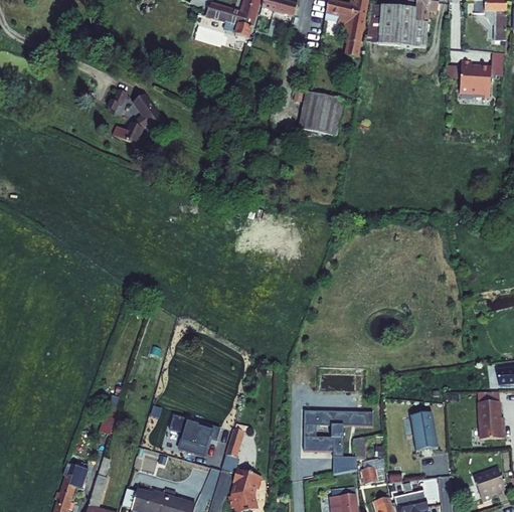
[(189,0),(189,2),(207,10),(210,2),(211,1),(209,0),(189,0)]
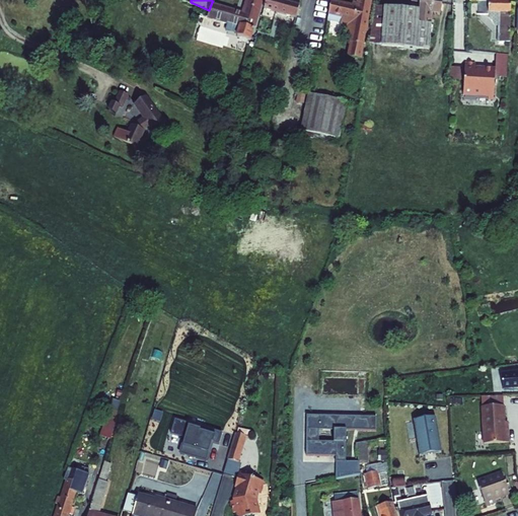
[(246,0),(243,11),(212,2),(209,10),(206,16),(226,21),(225,27),(237,30),(236,33),(250,38),(261,0),(246,0)]
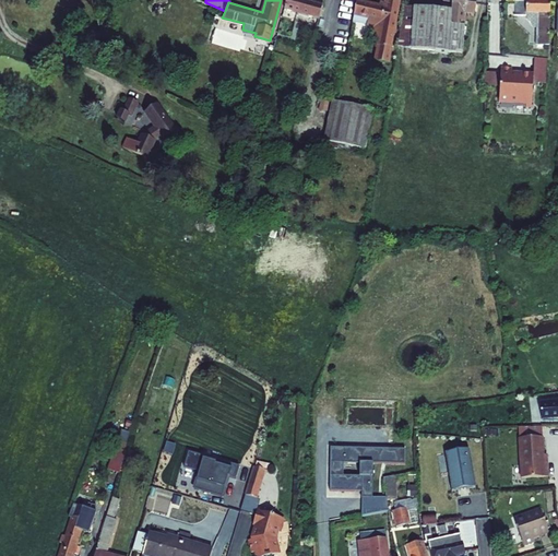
[(322,2),(313,0),(285,0),(284,7),(319,15),(322,2)]
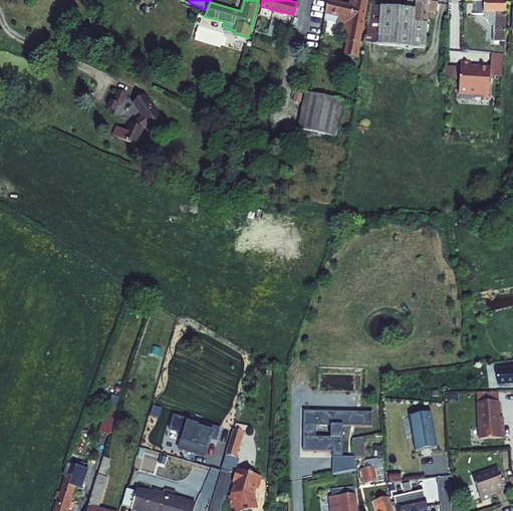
[(345,54),(357,56),(359,37),(365,0),(354,0),(354,1),(349,0),(348,4),(327,0),(324,11),(337,14),(336,21),(341,30),(340,35),(348,37),(345,54)]
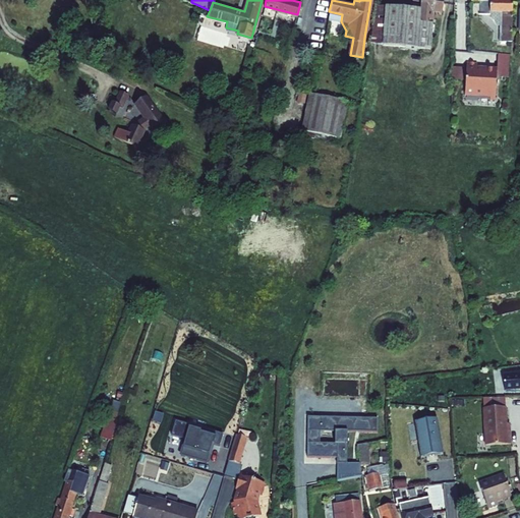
[(442,10),(443,0),(420,0),(419,20),(432,21),(434,9),(442,10)]
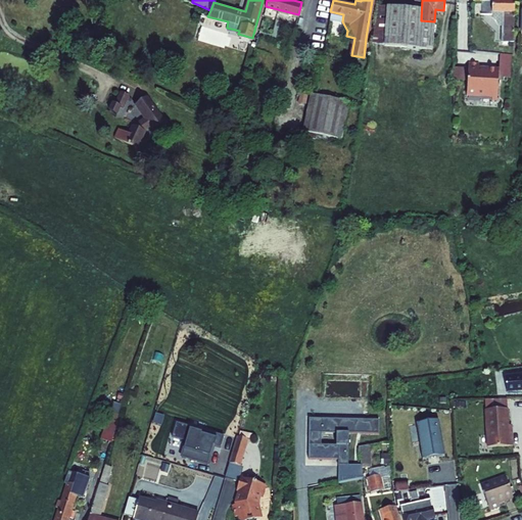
[(499,24),(501,24),(501,40),(513,40),(514,0),(482,0),(482,12),(492,12),(492,14),(499,24)]
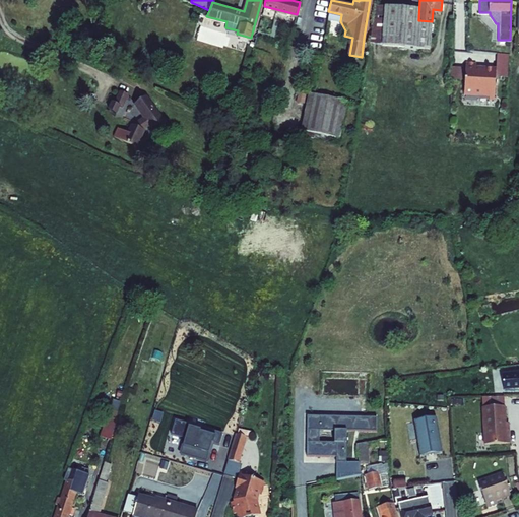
[(418,20),(419,8),(375,4),(369,43),(430,47),(432,21),(418,20)]
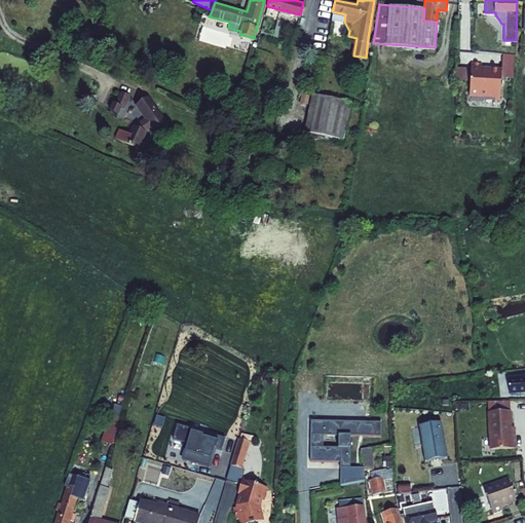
[(502,51),(501,67),(500,78),(505,78),(505,75),(514,76),(514,65),(515,52),(502,51)]
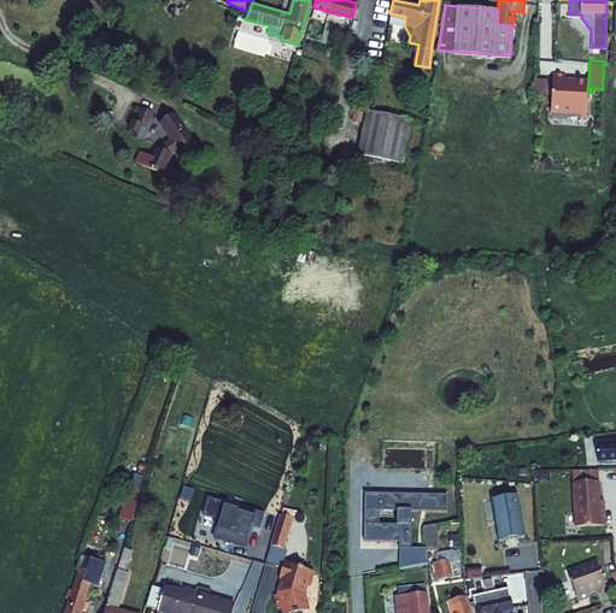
[(564,77),(564,72),(552,71),(552,77),(551,93),(550,111),(580,112),(586,113),(587,92),(588,78),(564,77)]
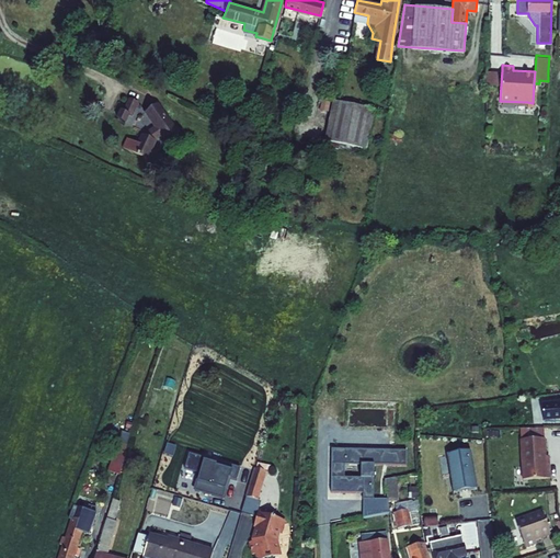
[(501,84),(502,70),(487,69),(486,83),(501,84)]
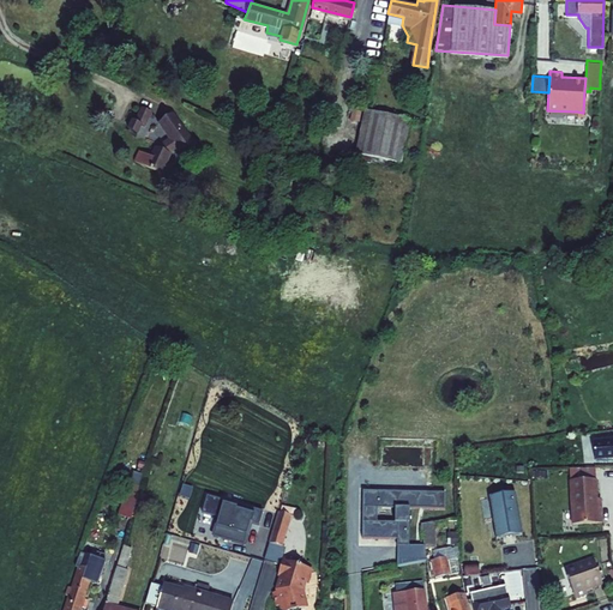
[(150,109),(142,104),(134,119),(142,122),(144,124),(150,109)]
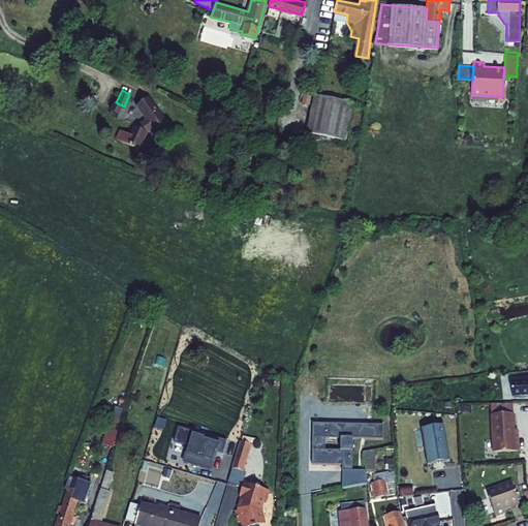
[(310,135),(318,137),(319,133),(344,140),(352,100),(314,93),(307,131),(310,132),(310,135)]
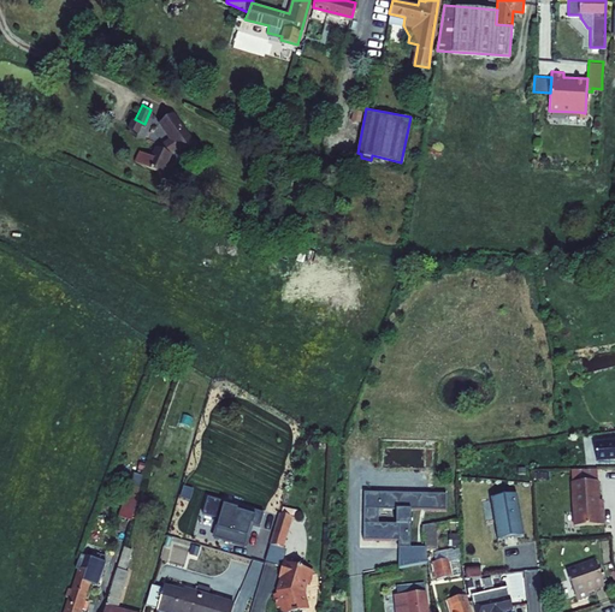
[(140,149),(134,160),(160,172),(170,152),(169,152),(176,147),(178,149),(193,140),(172,111),(159,120),(170,137),(158,146),(155,146),(152,155),(140,149)]
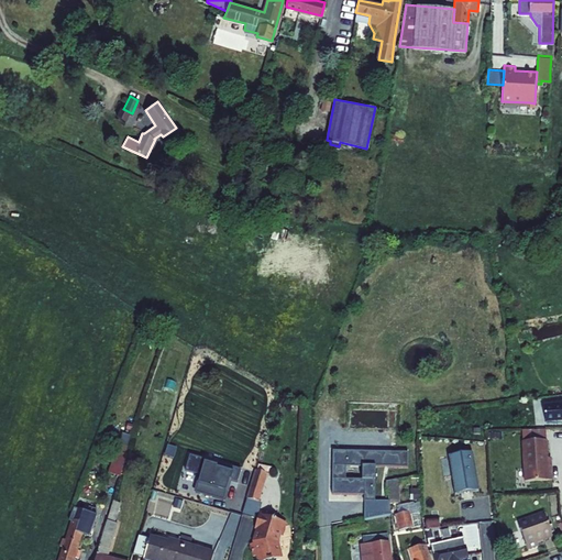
[(125,121),(130,112),(123,109),(120,108),(116,117),(125,121)]
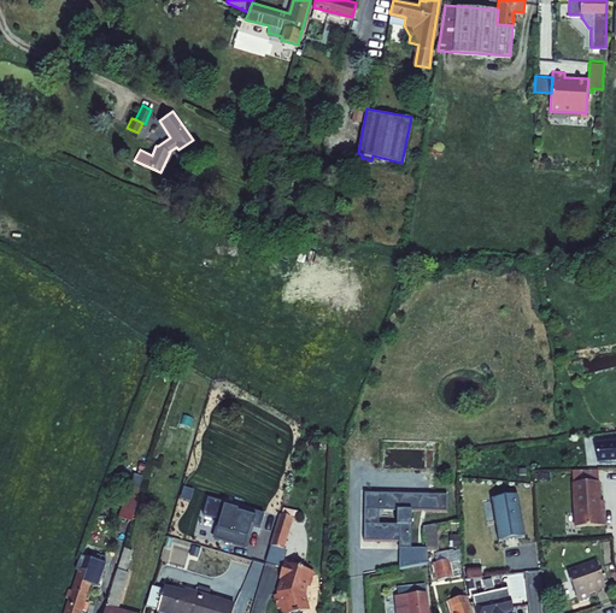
[(615,437),(594,441),(598,460),(615,458),(615,437)]
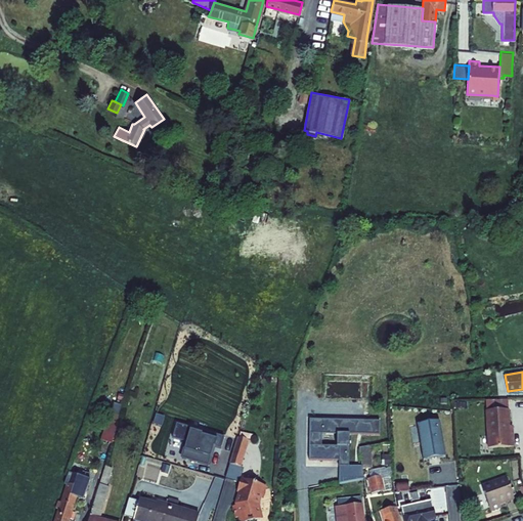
[(486,397),(486,406),(509,405),(508,396),(486,397)]
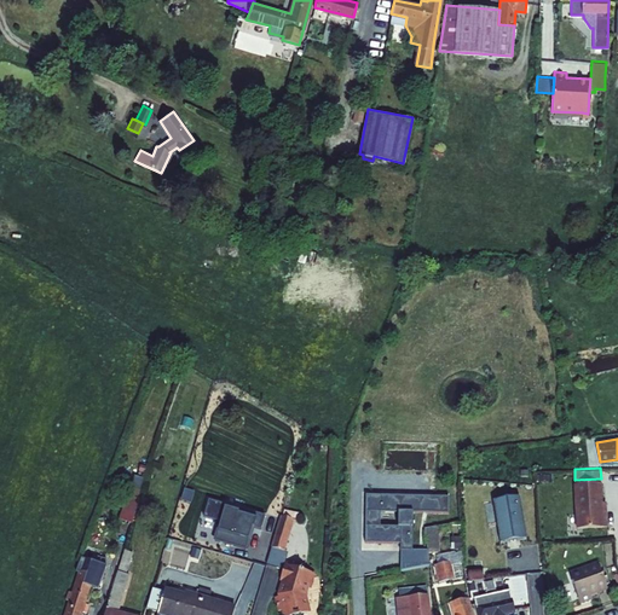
[(601,479),(575,480),(577,524),(606,523),(606,499),(601,499),(601,479)]
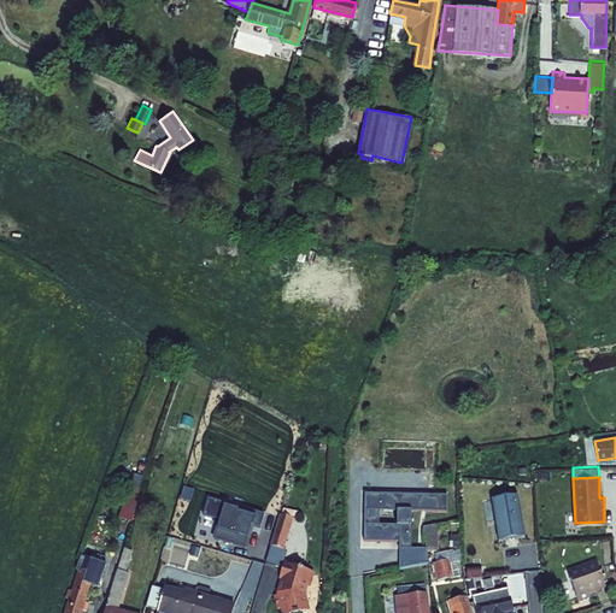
[(132,518),(139,495),(127,490),(118,514),(132,518)]
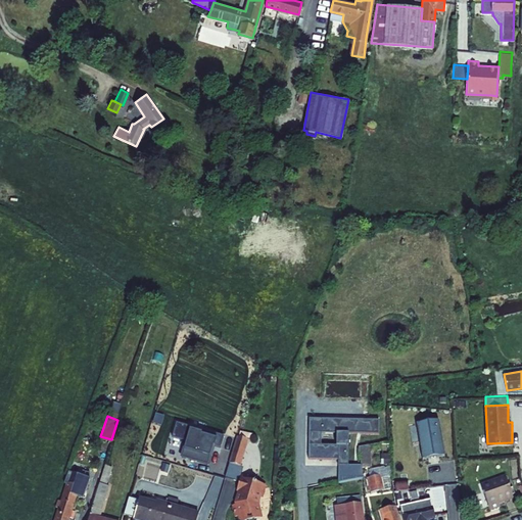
[(377,417),(309,416),(307,457),(337,458),(337,463),(346,463),(346,431),(377,431),(377,417)]
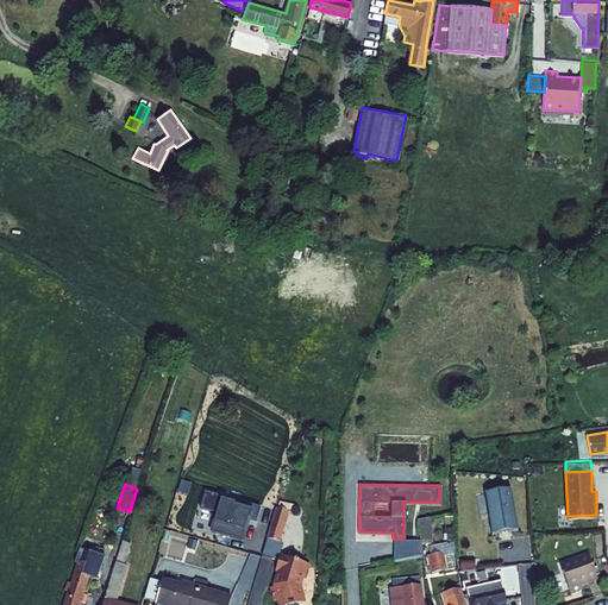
[(511,484),(489,485),(491,528),(514,525),(511,484)]
